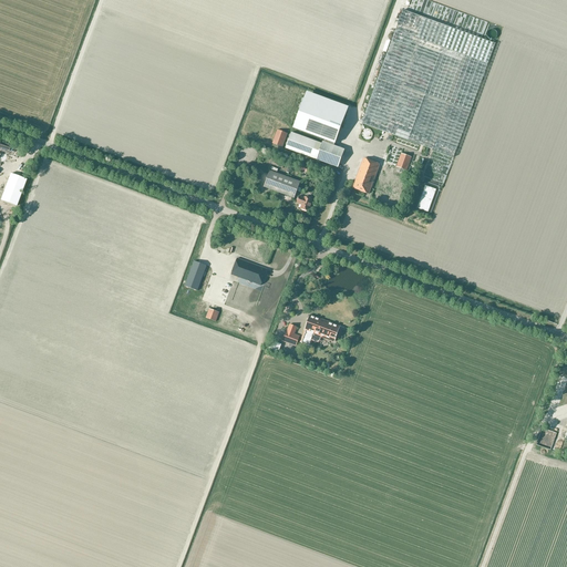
[(454,157),(495,44),(403,10),(361,124),(454,157)]
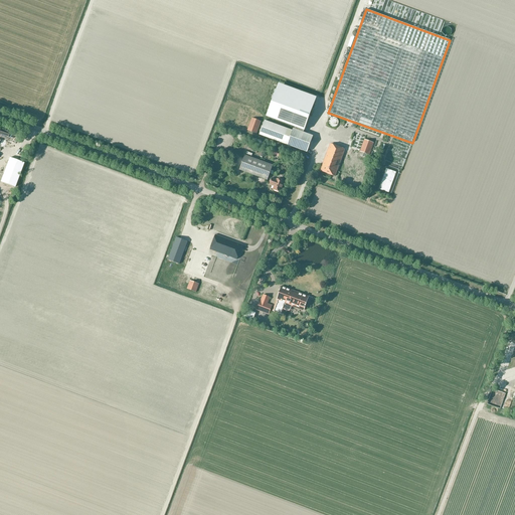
[(277,88),(267,117),(305,131),(316,103),(277,88)]
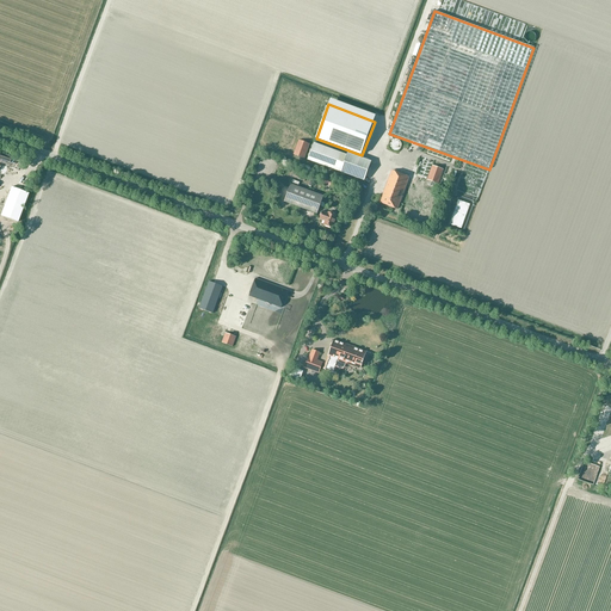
[(294,155),(304,159),(310,143),(298,140),(294,155)]
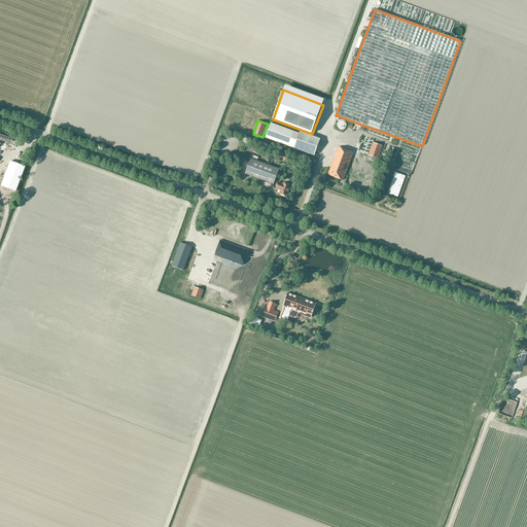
[(266,138),(294,148),(300,134),(271,124),(266,138)]
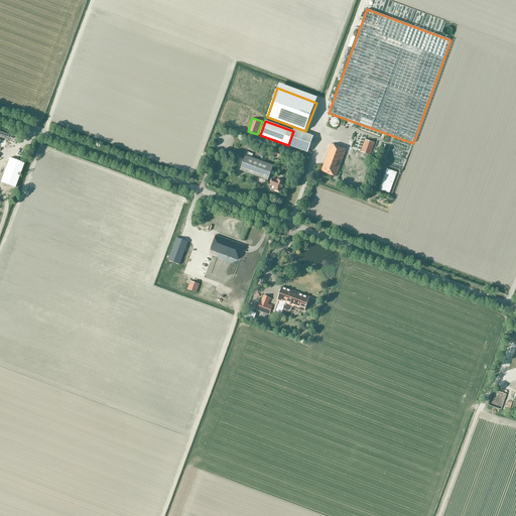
[(313,136),(308,135),(294,129),(288,145),(307,152),(313,136)]
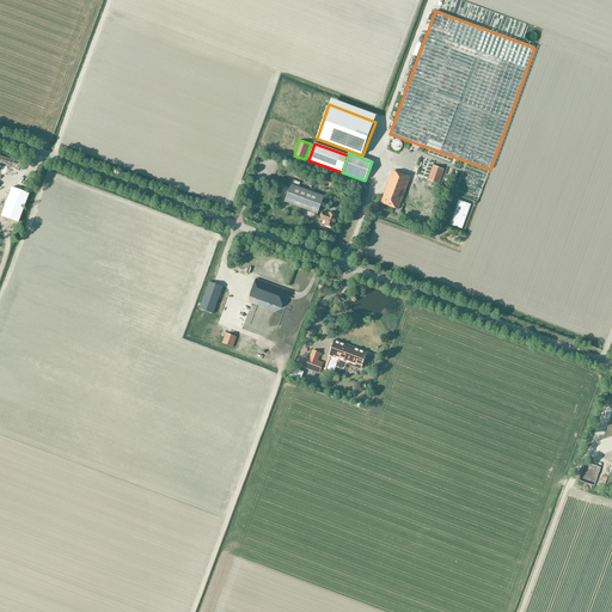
[(436,187),(438,184),(439,184),(444,170),(433,165),(428,179),(433,182),(432,185),(436,187)]
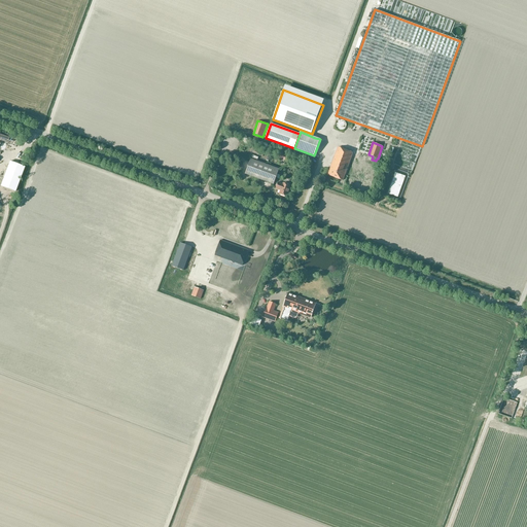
[(327,175),(343,180),(353,152),(338,147),(327,175)]
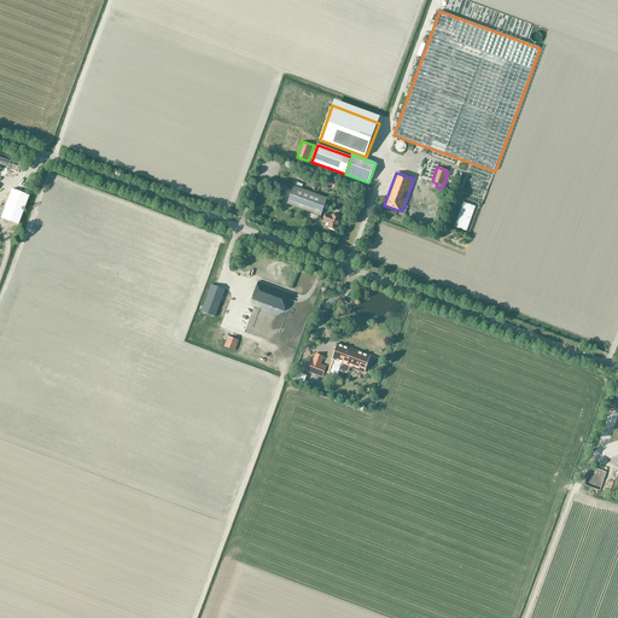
[(287,204),(321,216),(327,198),(302,188),(295,186),(287,204)]
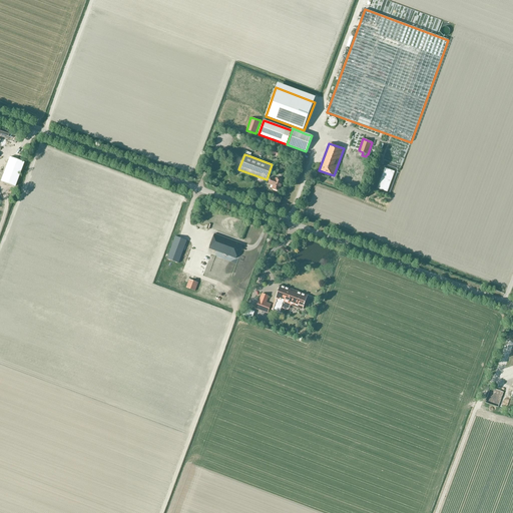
[(1,181),(15,186),(24,162),(9,157),(1,181)]
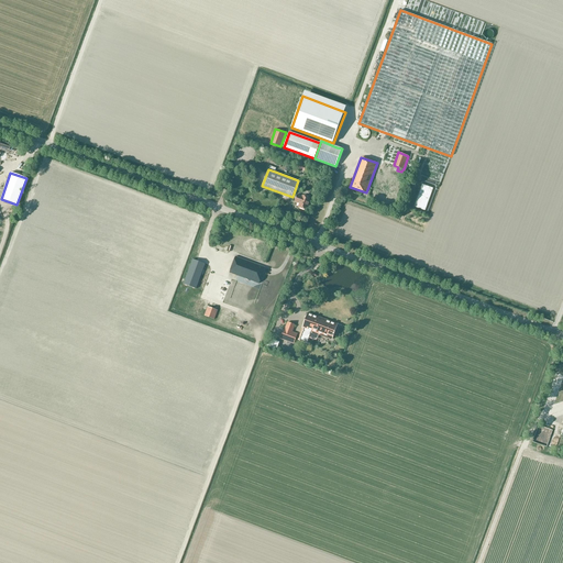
[(298,207),(306,210),(310,197),(301,194),(301,197),(296,195),(295,201),(300,203),(298,207)]
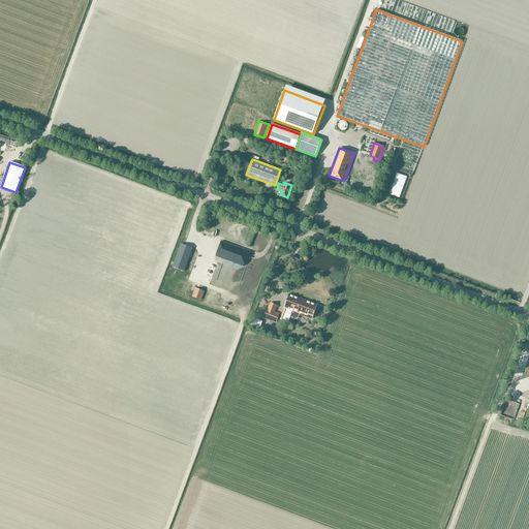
[(216,257),(243,266),(249,252),(220,243),(216,255),(216,257)]
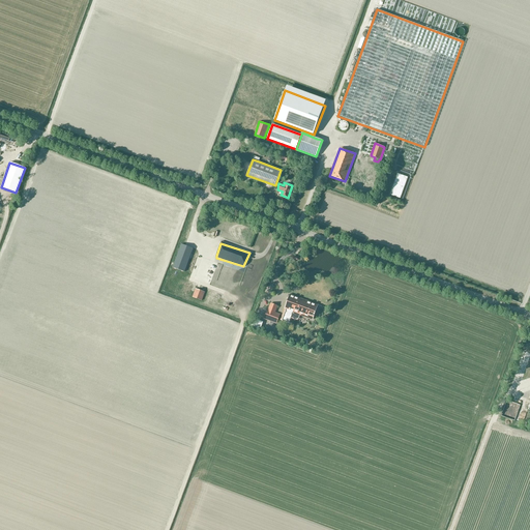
[(173,267),(184,272),(193,248),(181,244),(173,267)]
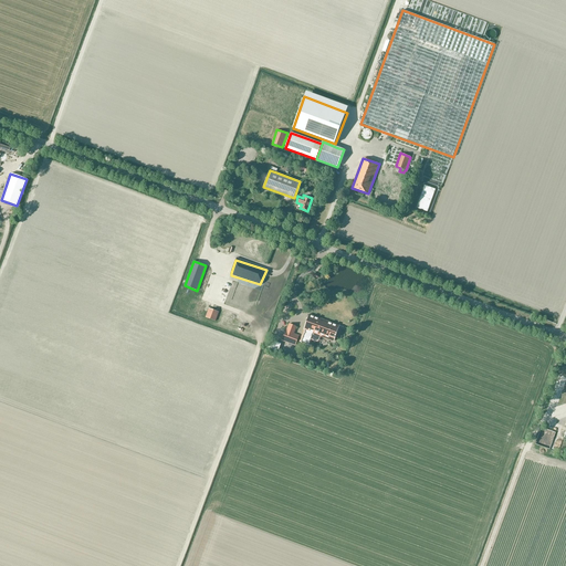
[(206,317),(216,321),(219,312),(209,307),(206,317)]
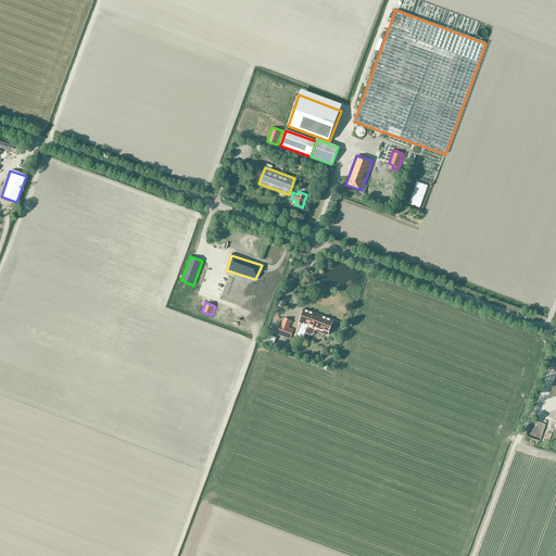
[(304,308),(294,336),(304,339),(306,335),(311,337),(312,336),(313,336),(315,333),(315,331),(328,336),(333,319),(304,308)]
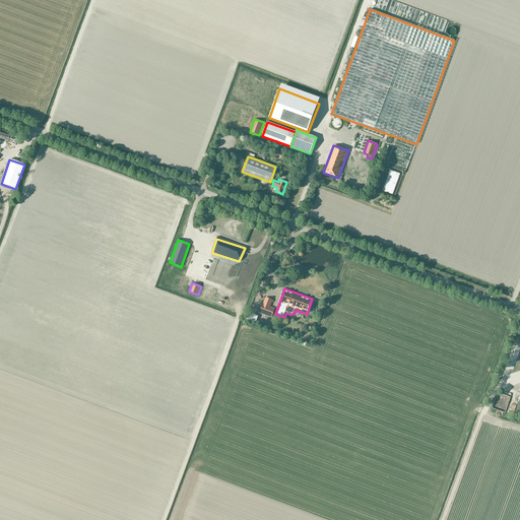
[(263,304),(262,304),(259,313),(271,317),(275,308),(270,307),(272,301),(265,298),(263,304)]
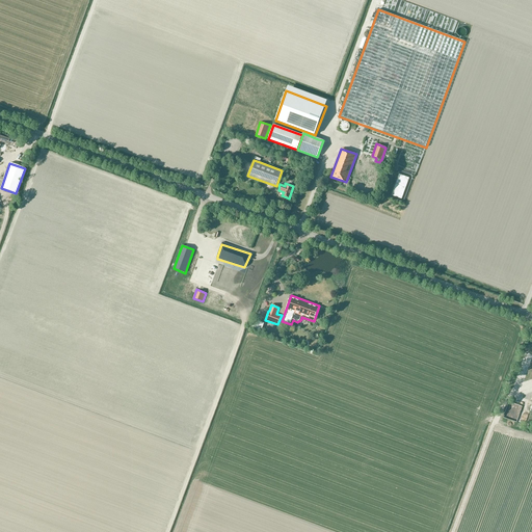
[(253,327),(261,330),(264,323),(255,320),(253,327)]
